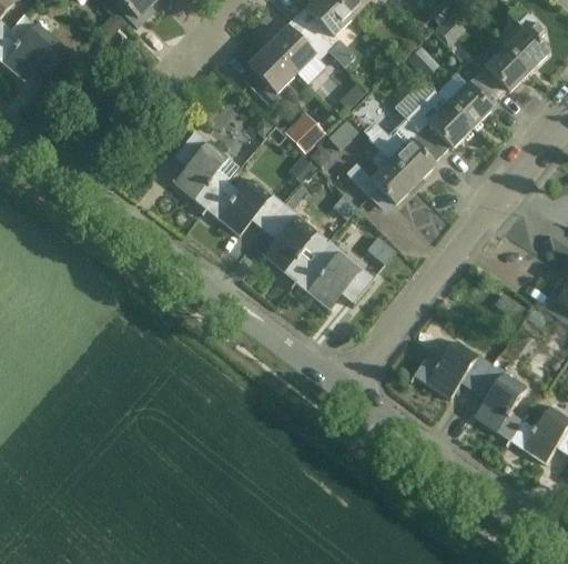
[(0,0),(0,42),(11,29),(10,29),(0,19),(0,17),(12,3),(8,0),(0,0)]
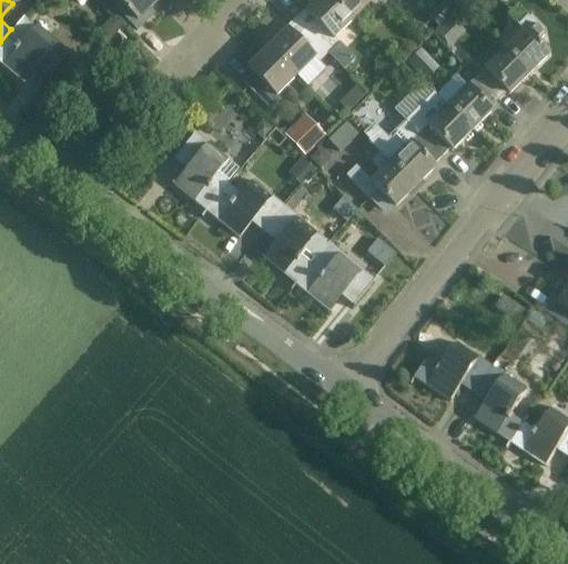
[(107,0),(108,1),(109,0),(137,27),(153,11),(150,8),(156,2),(154,0),(107,0)]
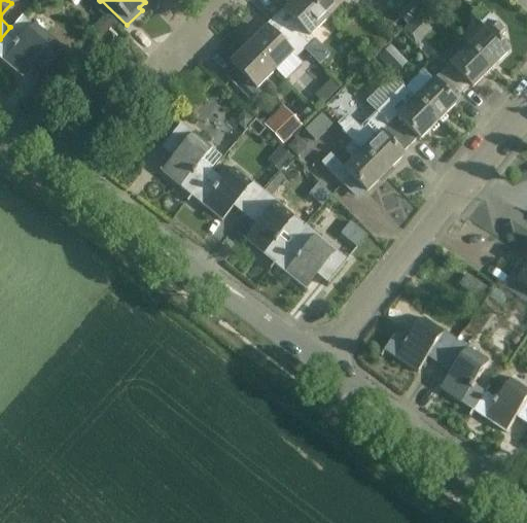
[(277,20),(304,47),(314,37),(310,32),(325,16),(316,7),(308,0),(285,0),(287,3),(282,8),(280,6),(272,15),(277,20)]
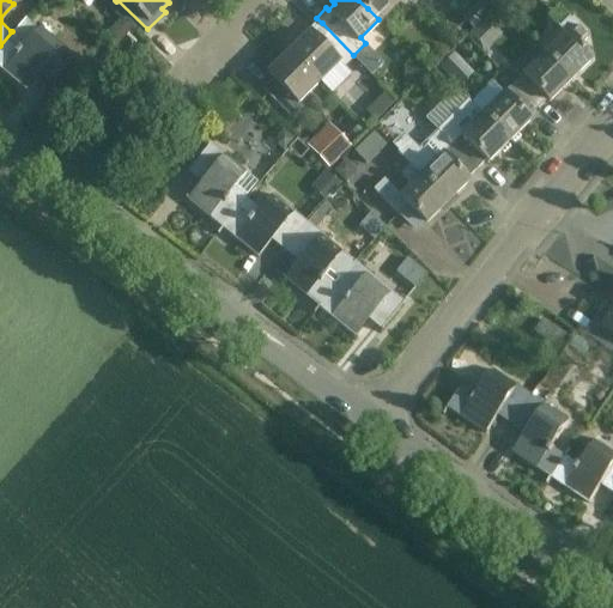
[(358,0),(368,8),(378,19),(398,0),(400,0),(402,4),(406,0),(411,5),(414,0),(358,0)]
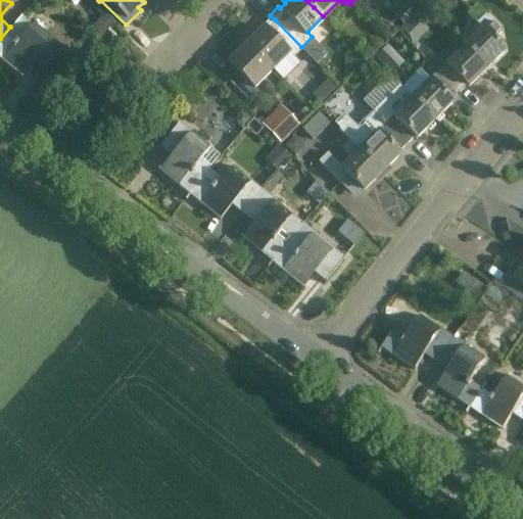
[(398,9),(414,33),(424,26),(409,3),(398,9)]
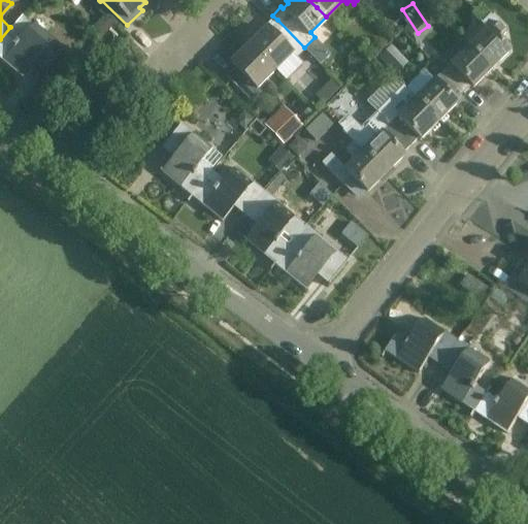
[(0,39),(0,58),(21,76),(36,58),(47,68),(64,47),(34,22),(23,11),(9,27),(10,27),(0,39)]
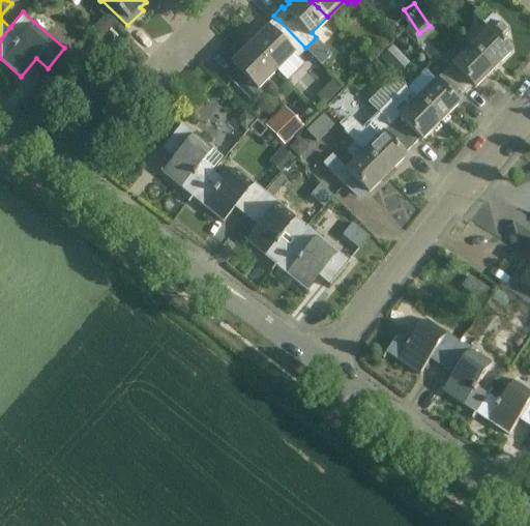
[(495,13),(493,15),(490,11),(481,21),(486,25),(468,42),(493,67),(510,50),(499,38),(507,30),(505,28),(507,26),(495,13)]
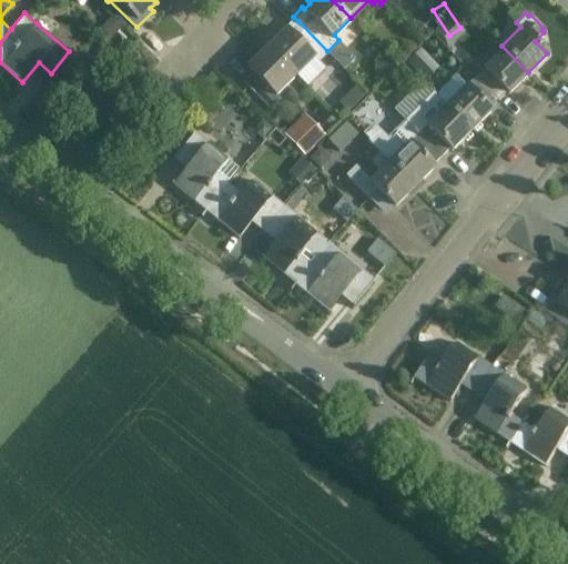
[(266,47),(294,73),(312,56),(317,61),(327,51),(298,21),(293,17),(283,27),(284,29),(266,47)]
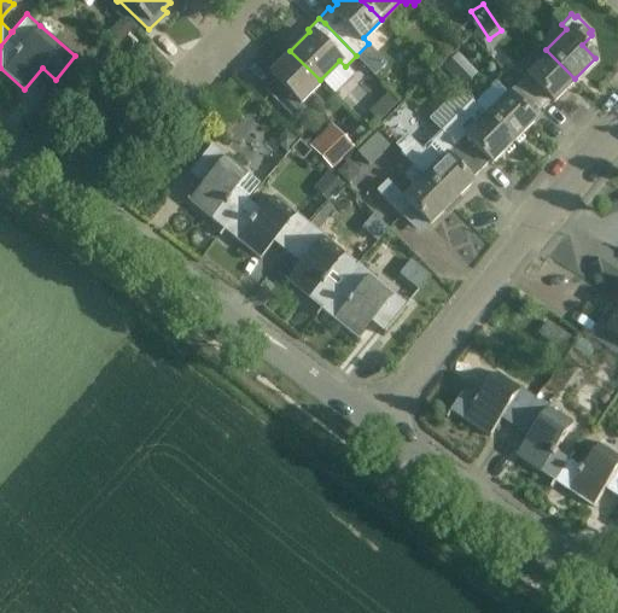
[(384,59),(368,44),(356,56),(371,71),(384,59)]
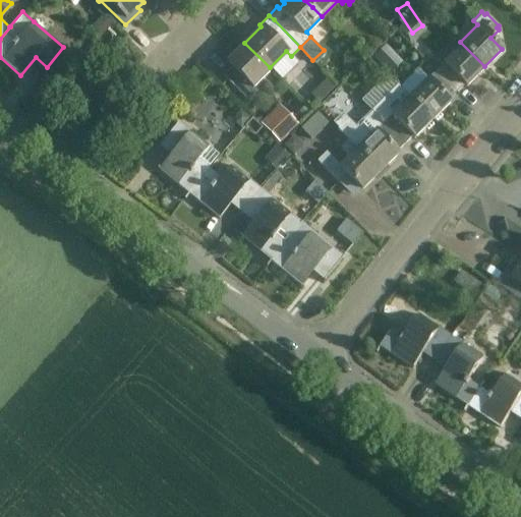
[(435,68),(456,90),(463,82),(465,84),(484,66),(460,42),(435,68)]
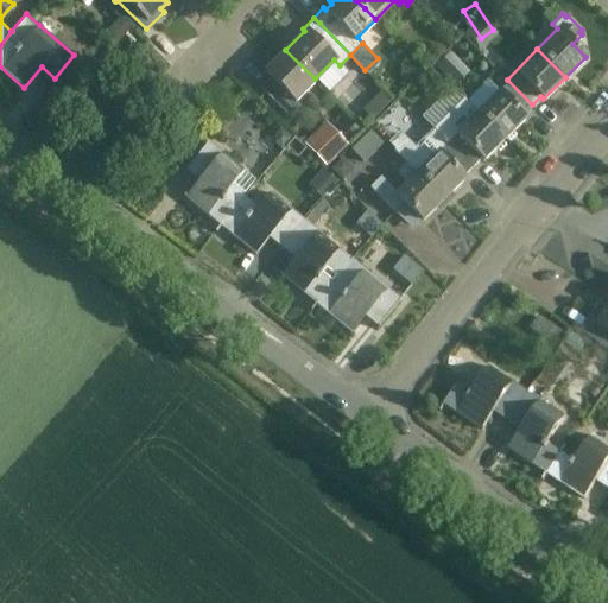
[(260,84),(290,115),(302,102),(296,97),(315,78),(285,50),(265,70),(268,75),(260,84)]
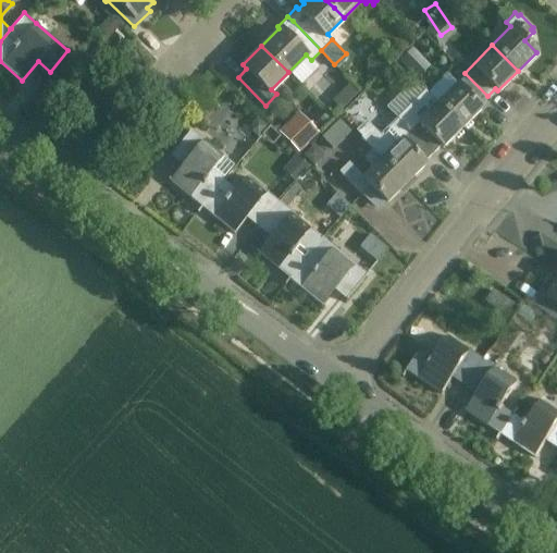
[(436,101),(461,125),(480,107),(479,105),(487,96),(465,73),(436,101)]
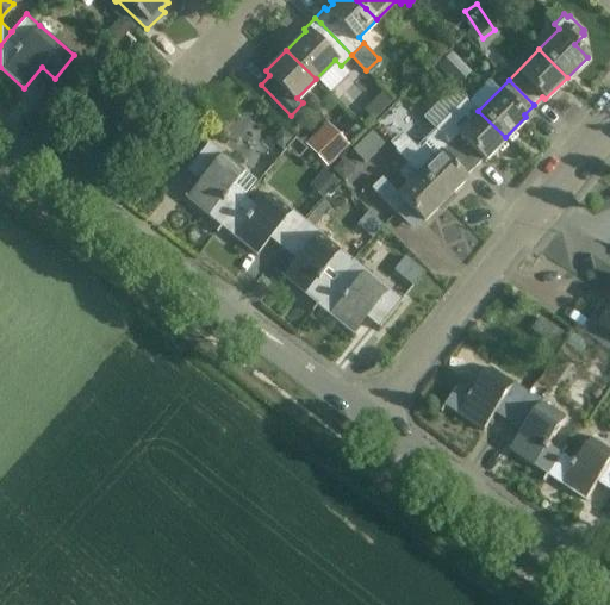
[(435,128),(472,166),(481,157),(483,160),(505,137),(478,111),(465,98),(435,128)]
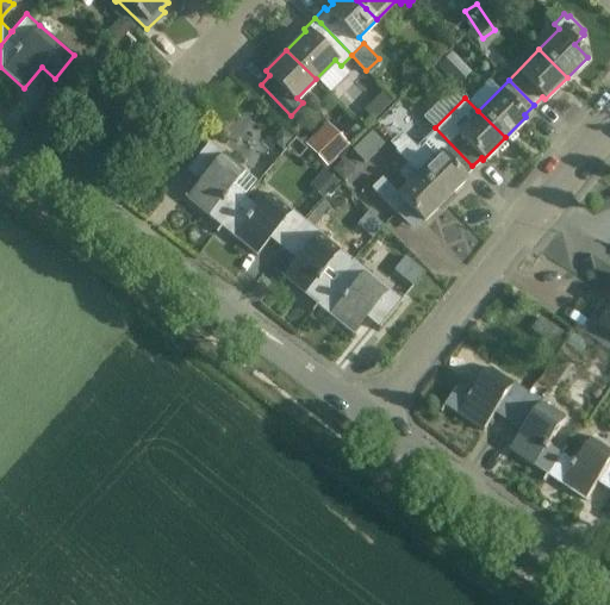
[(377,126),(356,144),(371,160),(391,142),(377,126)]
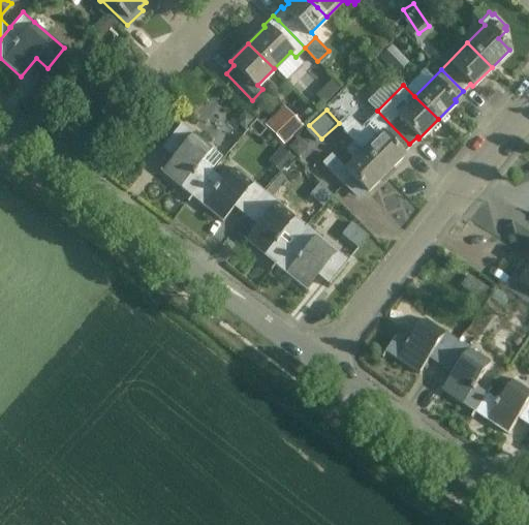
[(284,141),(301,123),(292,115),(276,131),(284,141)]
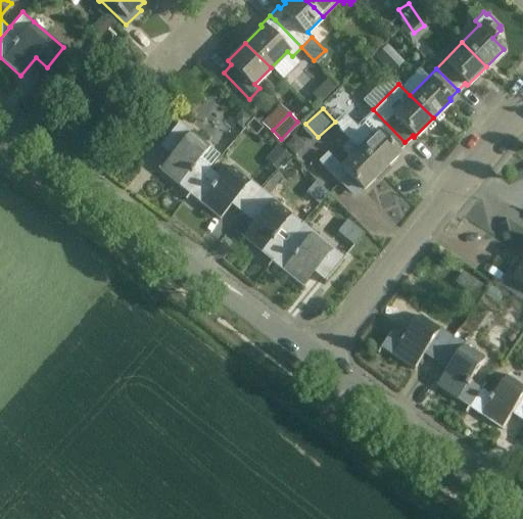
[(358,146),(380,170),(397,152),(396,150),(405,142),(383,121),(368,136),(348,115),(337,126),(348,138),(358,146)]
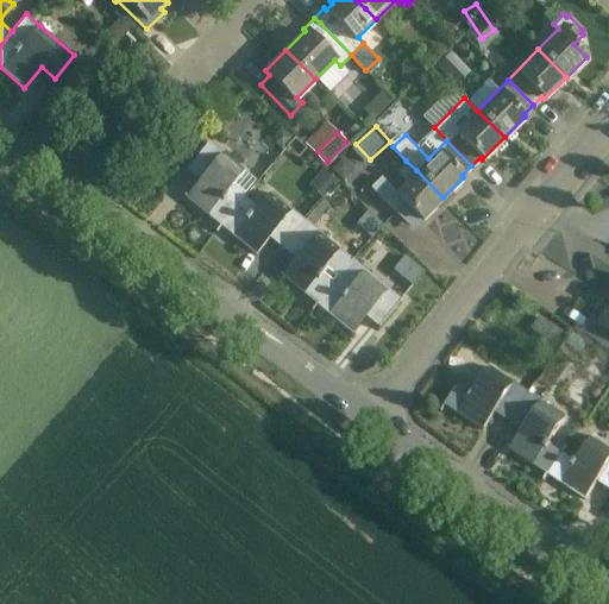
[(184,195),(220,224),(234,205),(223,195),(244,170),(207,140),(188,164),(201,175),(184,195)]
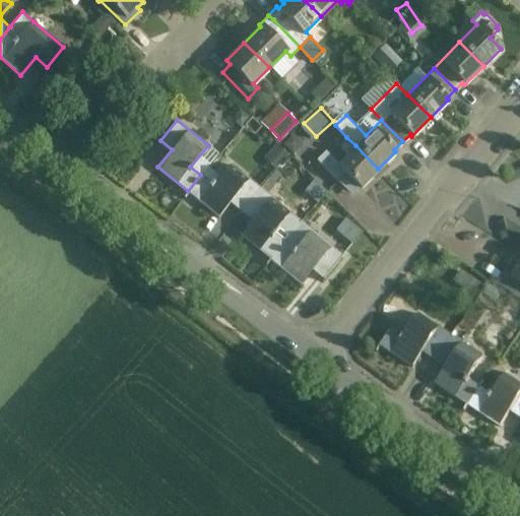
[(345,172),(361,187),(378,169),(355,145),(346,137),(339,144),(347,154),(339,163),(325,148),(315,158),(336,180),(345,172)]
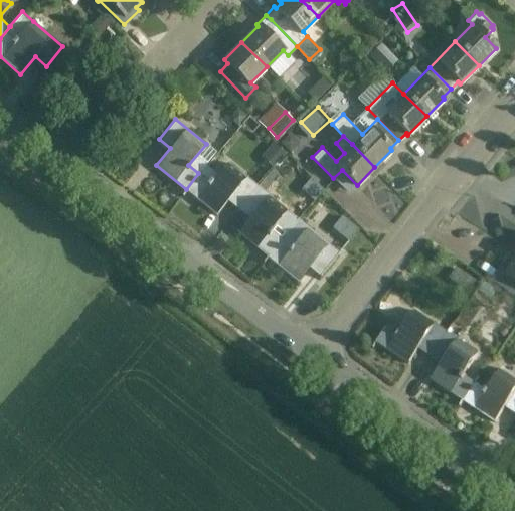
[(186,189),(215,213),(227,199),(237,207),(258,184),(246,175),(245,177),(227,162),(217,174),(206,164),(199,173),(198,173),(186,189)]
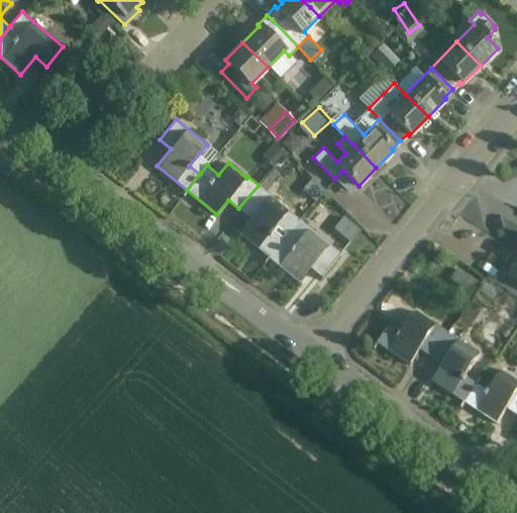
[(238,232),(268,257),(281,240),(271,232),(288,211),(269,196),(270,194),(259,185),(238,208),(250,218),(238,232)]
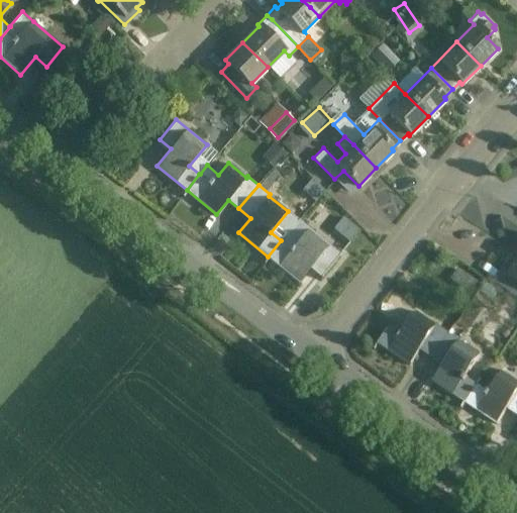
[(268,257),(298,281),(312,264),(323,273),(339,253),(309,229),(310,228),(298,218),(281,240),(268,257)]
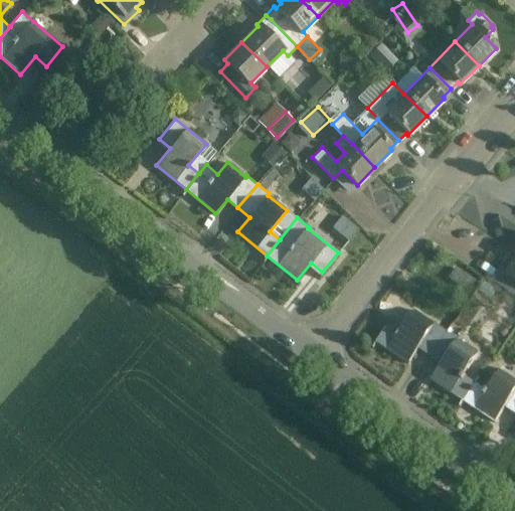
[(508,289),(514,293),(514,258),(505,272),(514,278),(508,289)]
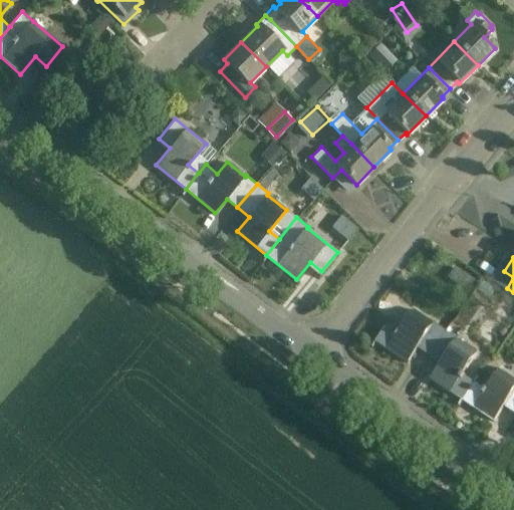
[(431,377),(462,398),(473,380),(461,372),(476,350),(413,308),(398,330),(386,322),(374,339),(407,361),(418,345),(442,361),(431,377)]
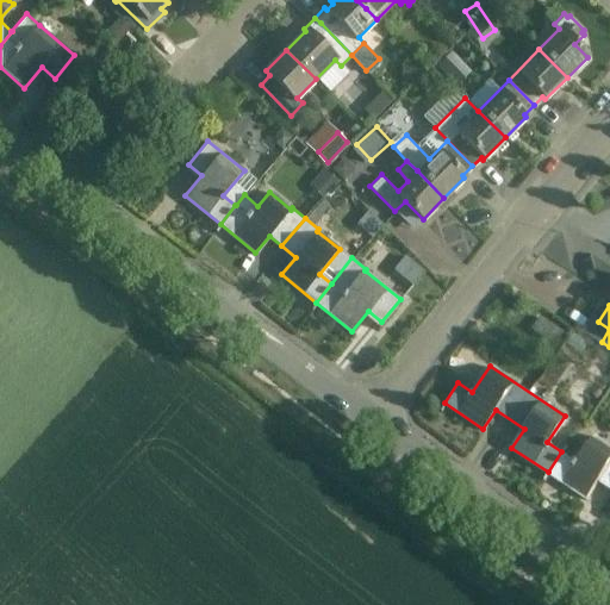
[(609,446),(593,435),(576,461),(561,451),(548,472),(586,497),(598,479),(609,486),(609,446)]
